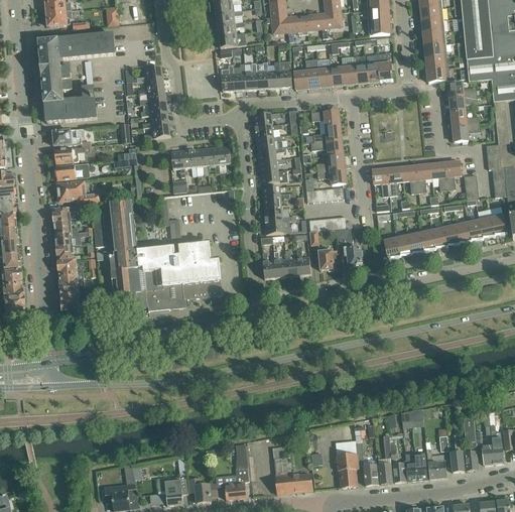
[(43,11),(71,9),(70,1),(68,1),(68,0),(45,0),(45,2),(44,2),(42,4),(43,11)]
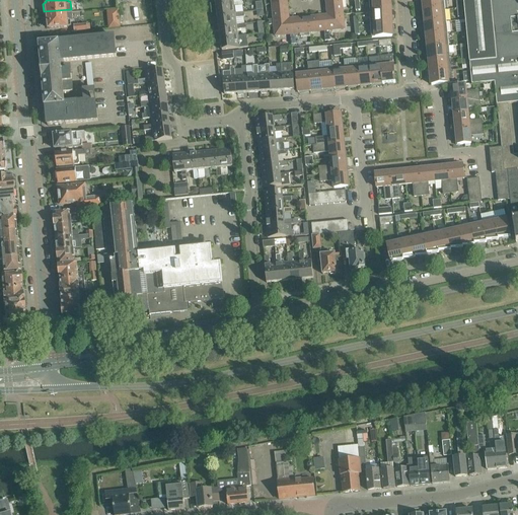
[(215,0),(216,12),(234,9),(233,2),(241,1),(241,0),(215,0)]
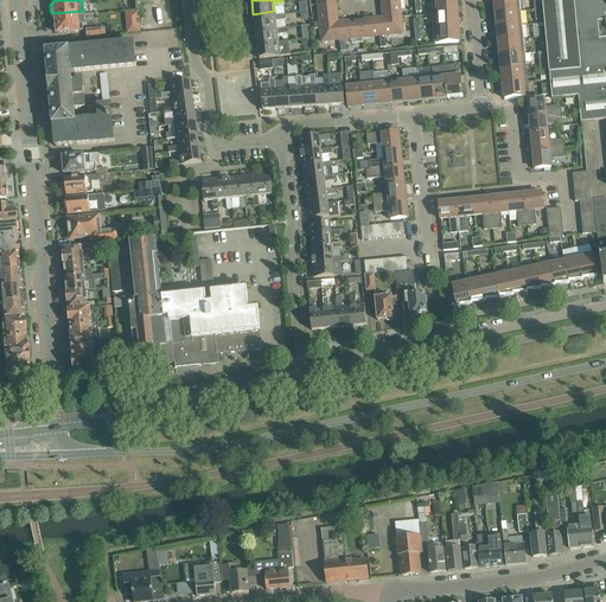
[(380,0),(382,14),(336,18),(333,0),(317,0),(319,18),(313,18),(313,25),(319,24),(320,37),(338,36),(339,47),(345,46),(344,34),(377,31),(378,44),(386,43),(384,31),(401,29),(397,0),(380,0)]
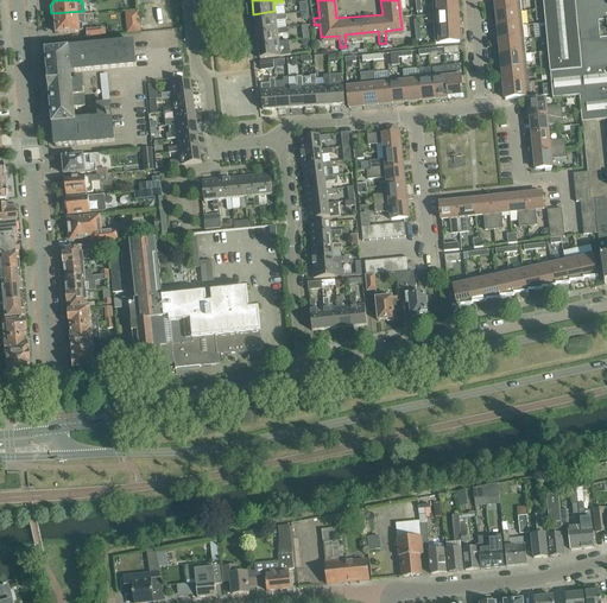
[(457,10),(456,0),(431,0),(432,11),(457,10)]
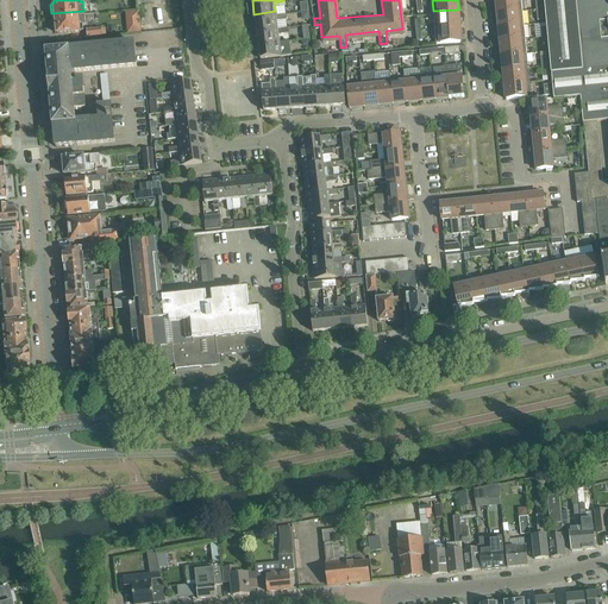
[(495,0),(496,10),(521,7),(520,0),(495,0)]
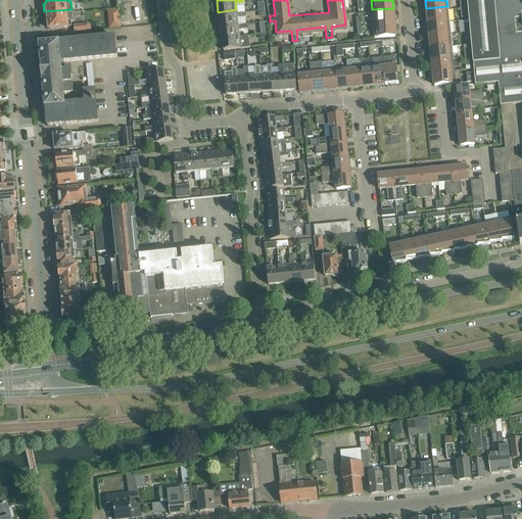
[(521,31),(516,32),(514,19),(514,15),(513,5),(521,3),(521,0),(467,0),(474,81),(492,80),(497,79),(499,87),(500,101),(501,103),(512,102),(511,100),(521,98),(521,31)]
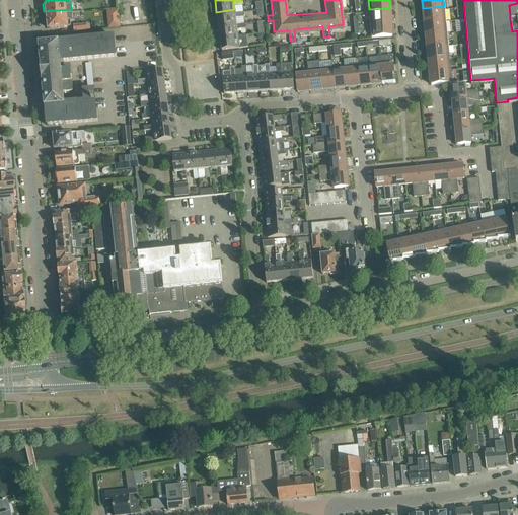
[(107,25),(119,24),(118,6),(106,7),(107,25)]
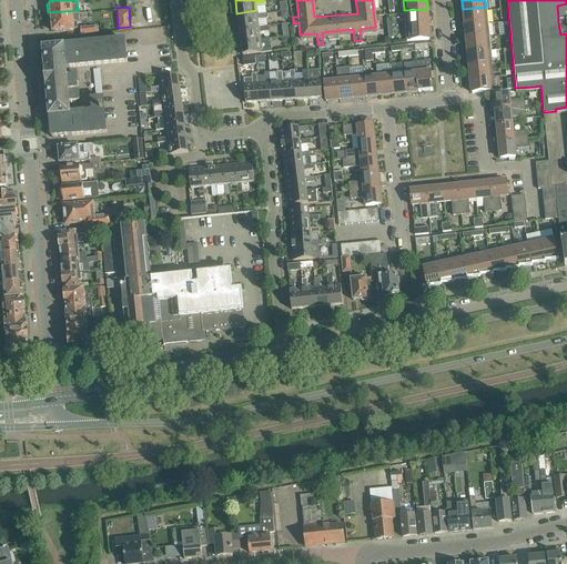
[(486,7),(463,9),(464,22),(487,20),(486,7)]
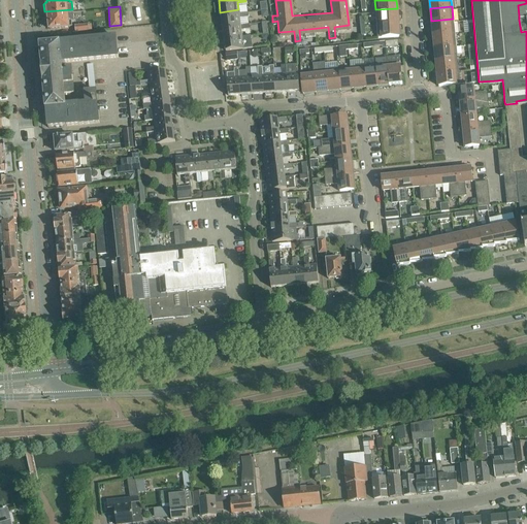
[(246,8),(238,9),(220,12),(222,24),(239,22),(238,14),(248,13),(246,8)]
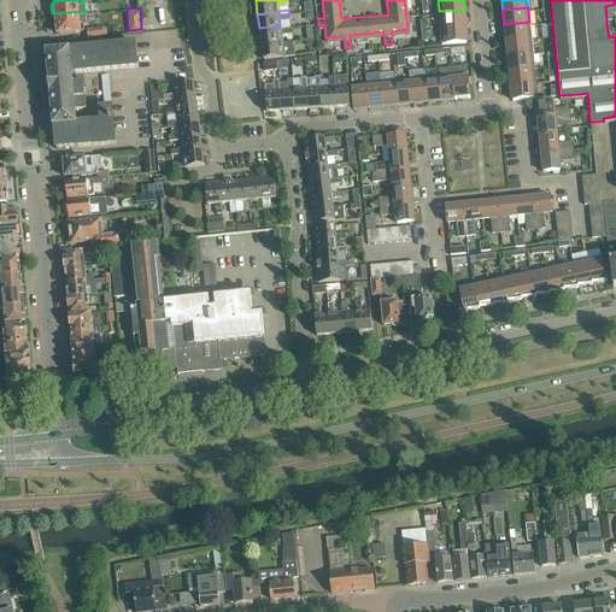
[(464,24),(464,10),(439,11),(439,25),(464,24)]
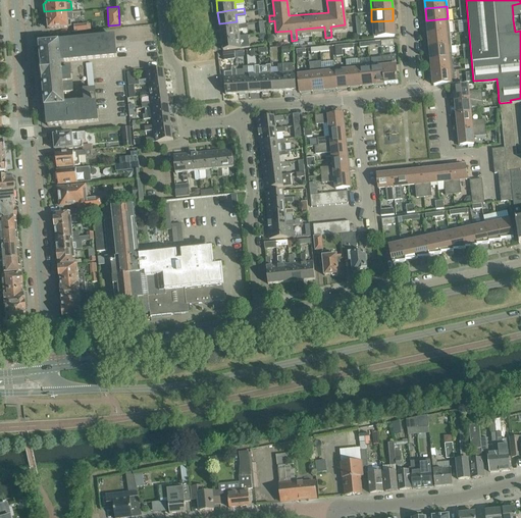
[(72,17),(71,9),(44,11),(45,18),(46,20),(48,19),(48,24),(70,22),(70,17),(72,17)]
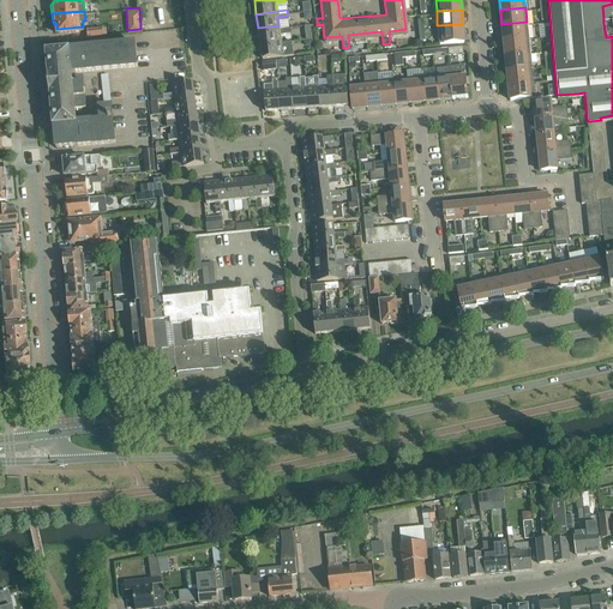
[(528,36),(527,22),(502,24),(503,38),(528,36)]
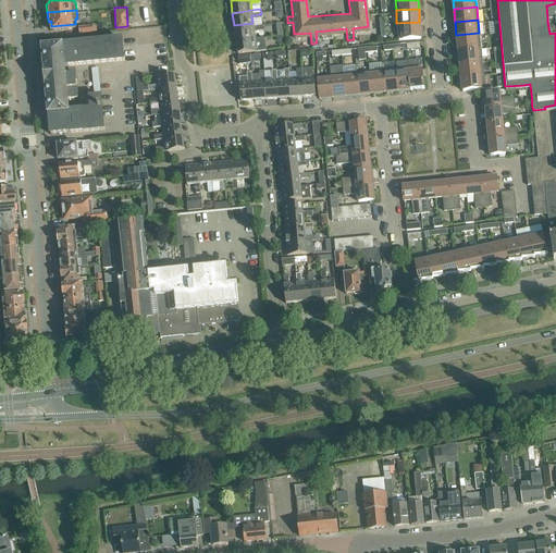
[(262,21),(252,23),(234,25),(235,37),(254,35),(252,27),(262,26),(262,21)]
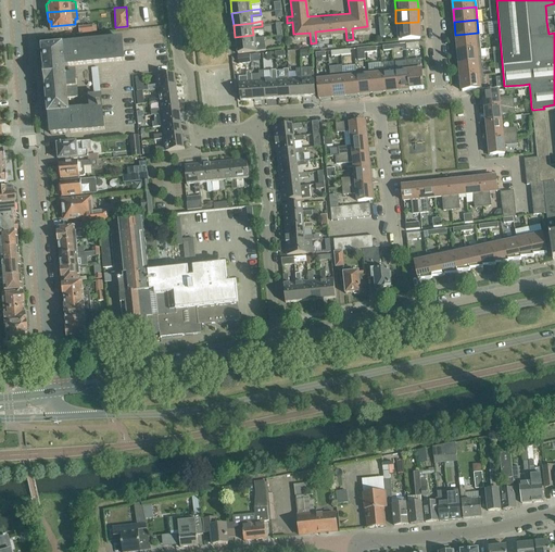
[(418,22),(395,23),(396,36),(419,35),(418,22)]
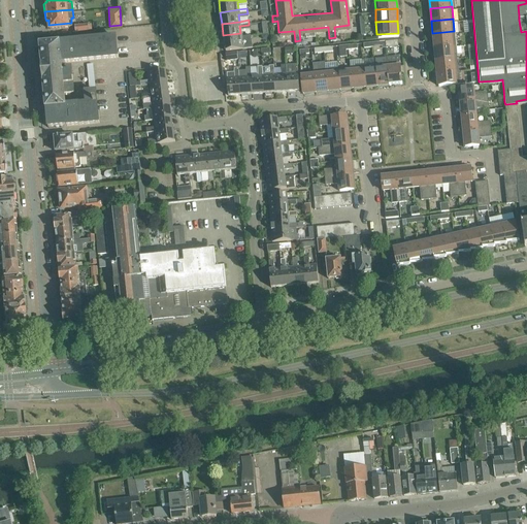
[(455,43),(454,31),(432,33),(434,45),(455,43)]
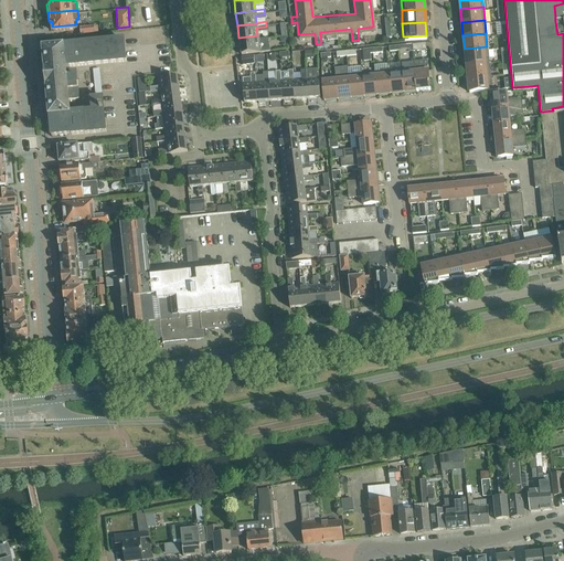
[(267,34),(257,35),(238,38),(241,51),(269,48),(267,34)]
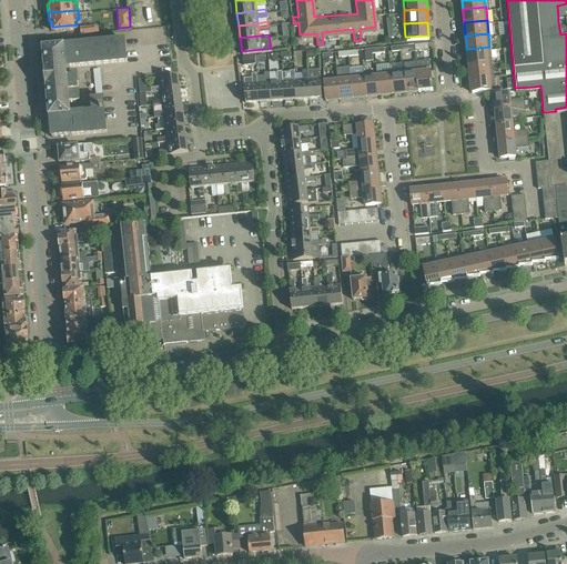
[(70,131),(105,129),(102,94),(90,96),(91,107),(70,109),(69,97),(79,96),(77,67),(66,68),(66,63),(127,58),(124,36),(42,43),(44,64),(43,64),(46,83),(49,112),(51,133),(70,131)]
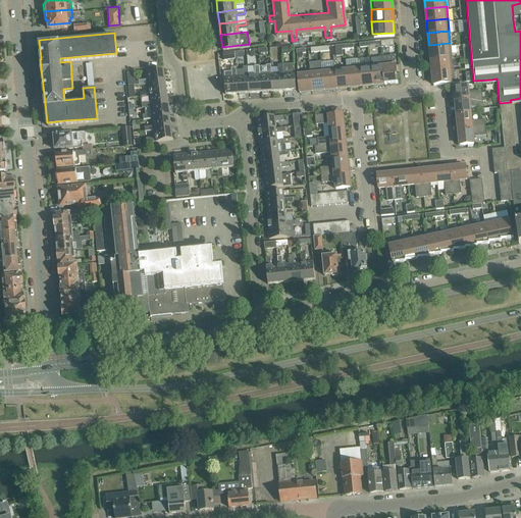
[(343,41),(333,42),(335,53),(343,53),(342,48),(344,48),(343,41)]
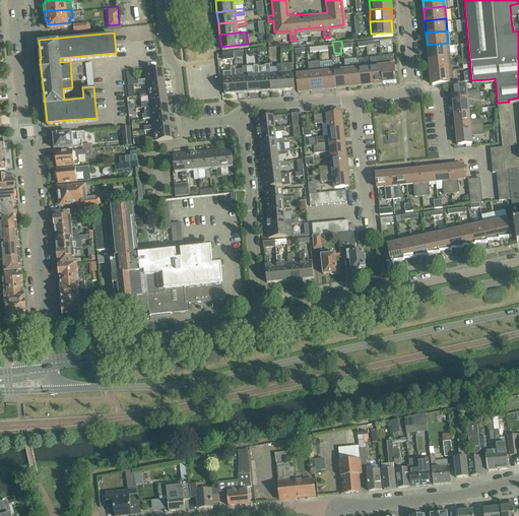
[(448,43),(428,45),(429,57),(450,55),(448,43)]
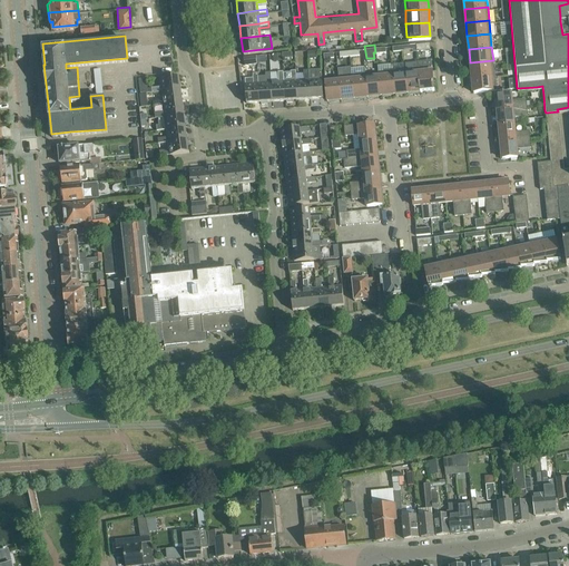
[(256,57),(255,52),(243,54),(244,61),(256,60),(256,57)]
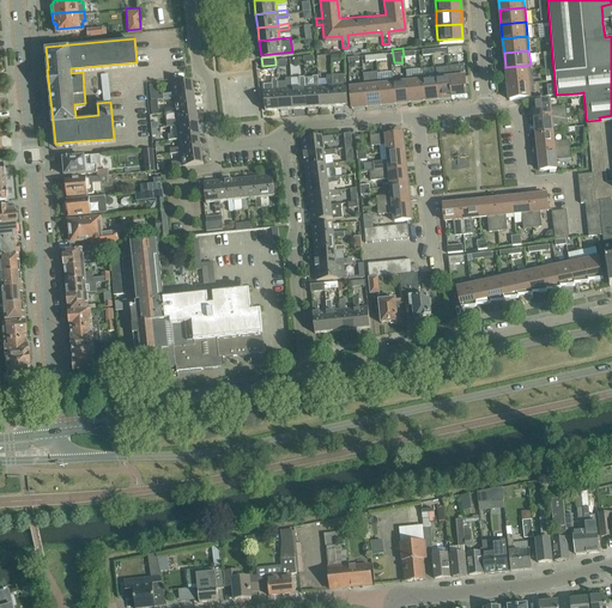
[(450,93),(450,95),(466,93),(465,81),(468,81),(468,73),(464,73),(464,67),(454,68),(454,64),(448,64),(448,70),(450,93)]
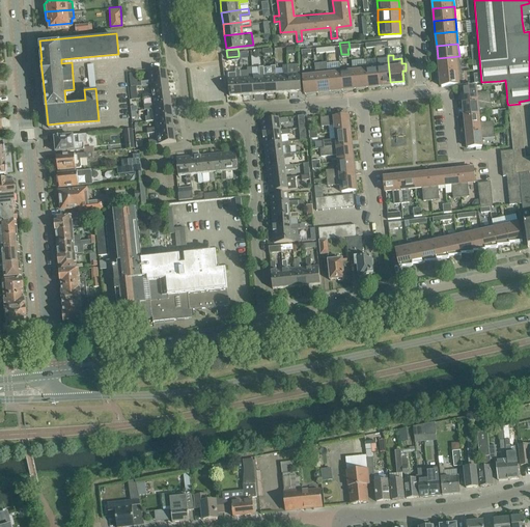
[(461,68),(459,56),(438,58),(439,71),(461,68)]
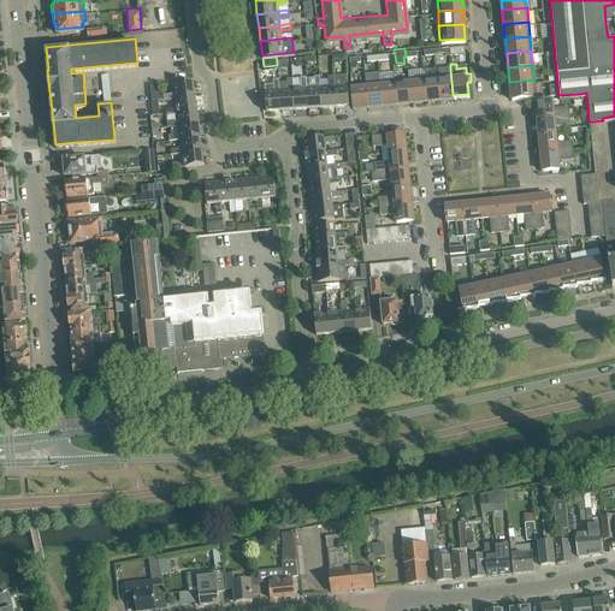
[(453,94),(450,70),(436,71),(439,96),(453,94)]
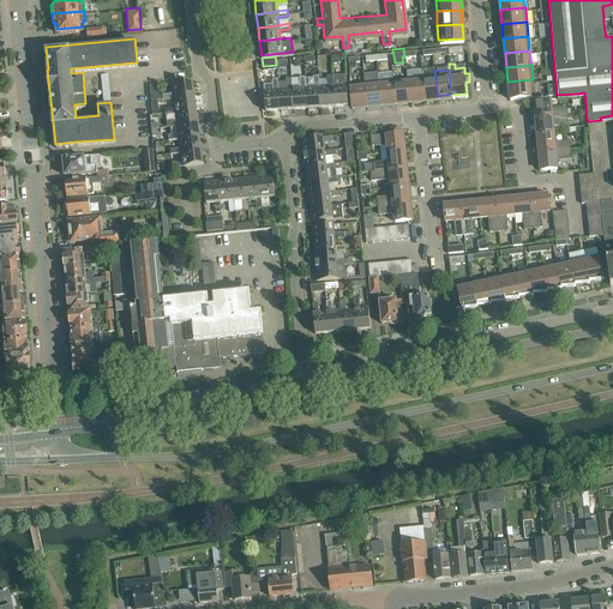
[(326,82),(318,83),(319,103),(332,102),(331,71),(326,72),(326,82)]
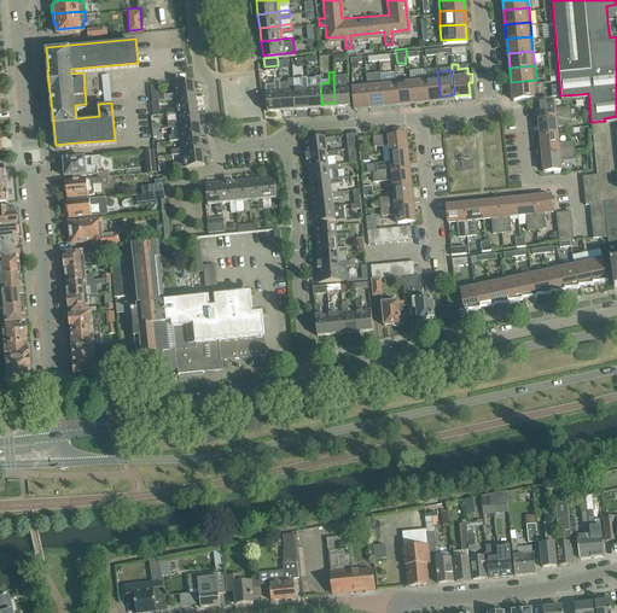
[(342,71),(333,71),(335,103),(349,103),(348,81),(347,71),(342,71)]
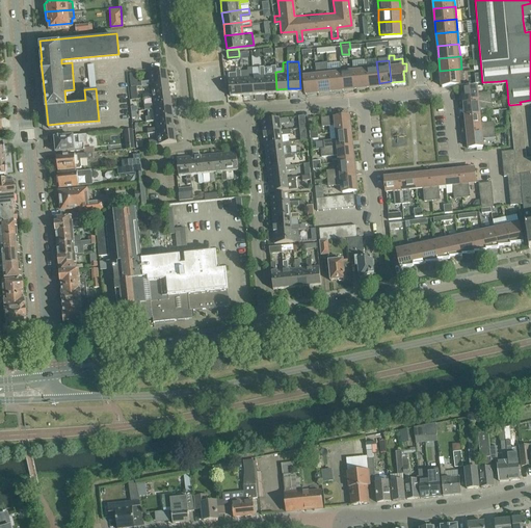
[(376,61),(364,62),(367,84),(379,83),(376,61)]
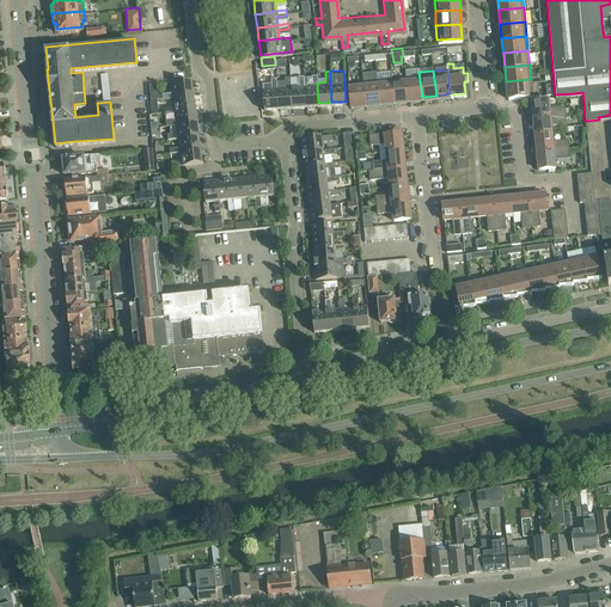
[(312,83),(304,83),(305,104),(318,103),(317,83),(317,72),(311,72),(312,83)]
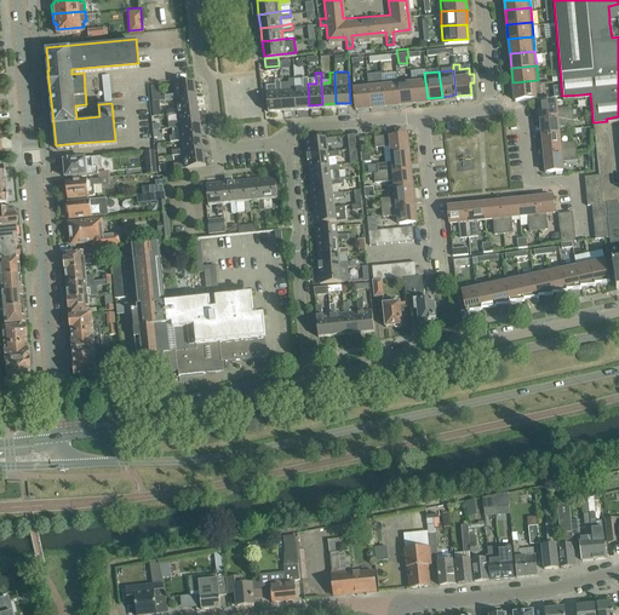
[(424,73),(411,74),(413,99),(428,98),(424,73)]
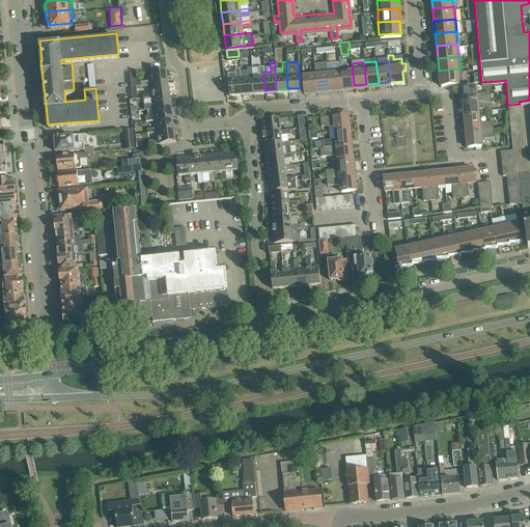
[(265,90),(263,72),(262,63),(258,63),(258,73),(251,73),(252,91),(265,90)]
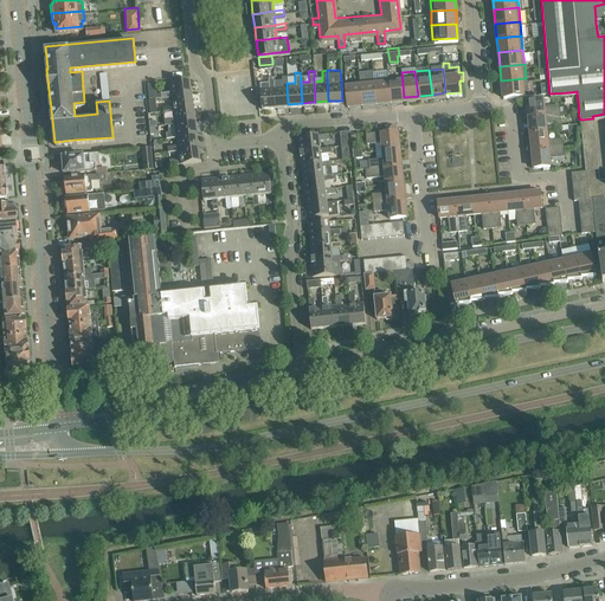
[(401,72),(387,75),(390,98),(404,97),(401,72)]
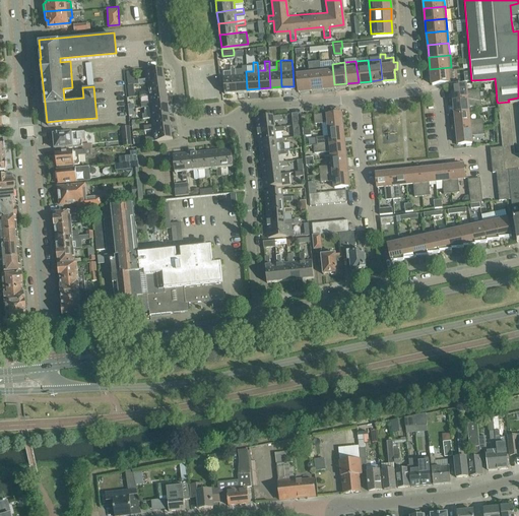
[(236,89),(235,72),(234,63),(230,64),(230,68),(222,68),(223,90),(236,89)]
